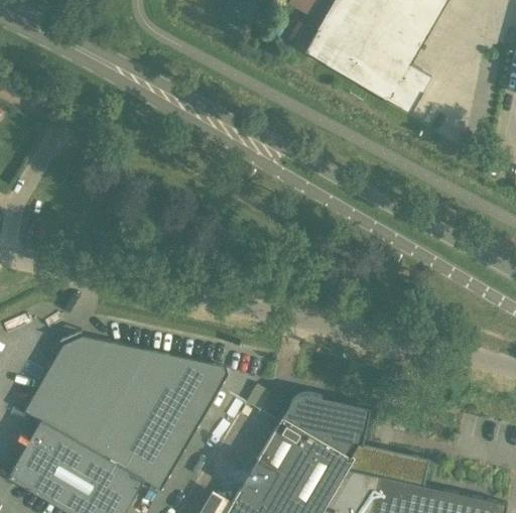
[(310,18),(320,0),(290,0),(287,5),(310,18)]
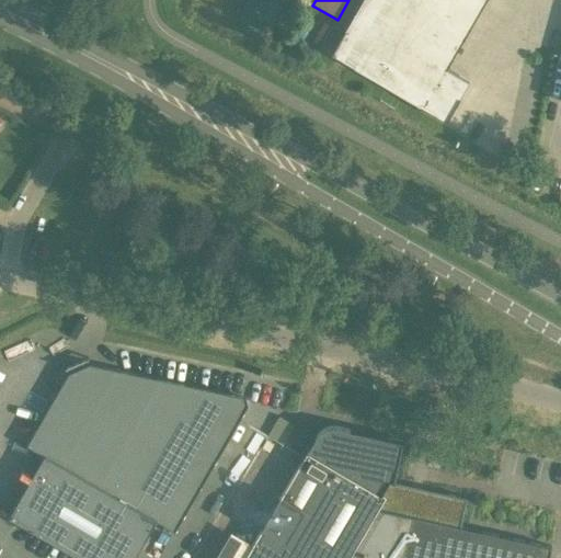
[(364,0),(331,56),(445,125),(470,84),(445,69),(487,0),(364,0)]
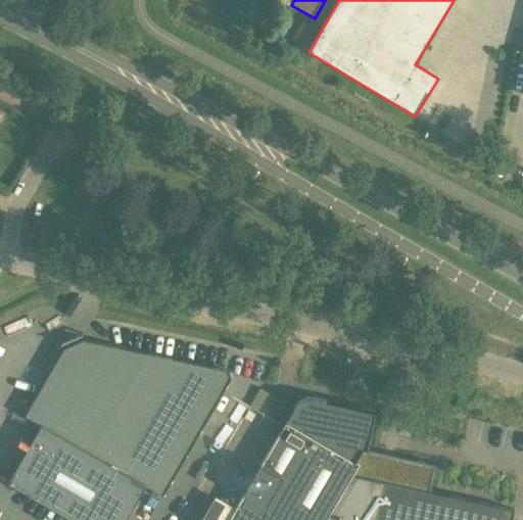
[(8,484),(69,519),(127,519),(145,487),(163,498),(231,380),(229,373),(83,341),(64,349),(26,418),(41,427),(8,484)]
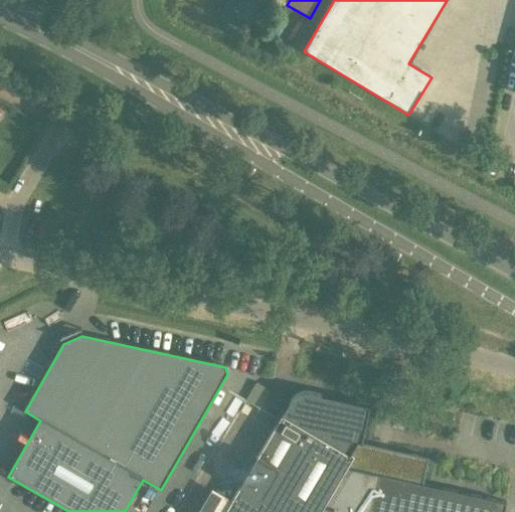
[(293,399),(292,400),(291,403),(225,511),(321,511),(354,457),(350,455),(357,444),(361,445),(370,407),(310,394),(308,394),(305,394),(303,394),(300,395),(299,395),(296,397),(295,398),(293,399)]
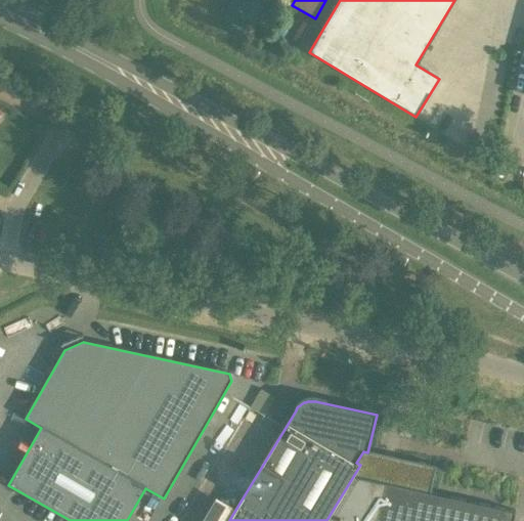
[(512,520),(514,513),(430,494),(436,467),(405,461),(367,452),(363,451),(356,463),(360,465),(326,520),(512,520)]
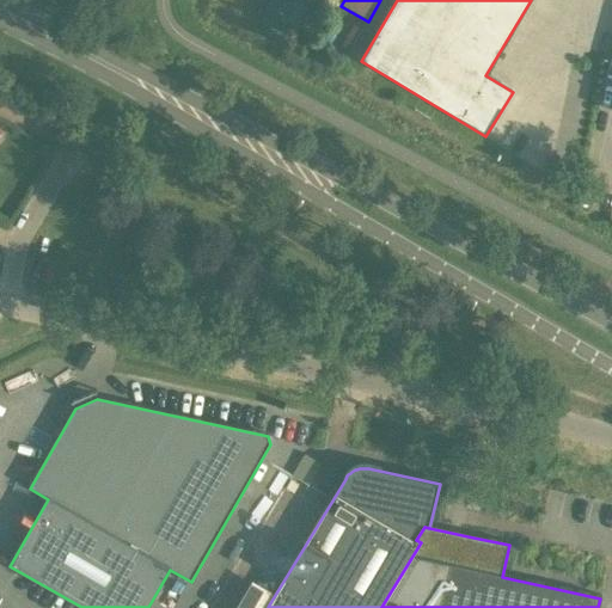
[(254,545),(234,588),(244,591),(251,577),(276,589),(283,573),(273,569),(279,556),(254,545)]
